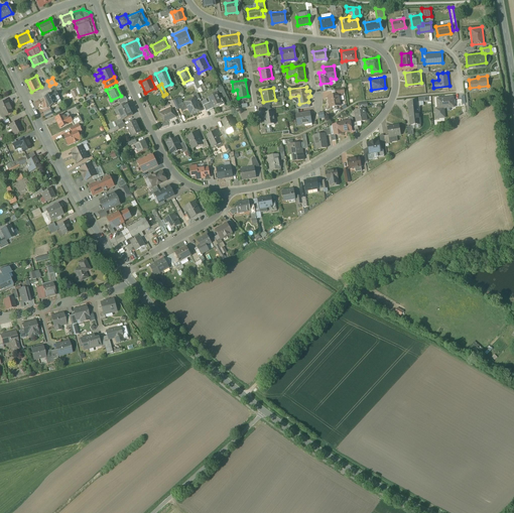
[(56,89),(43,95),(48,105),(56,101),(53,95),(57,93),(56,89)]
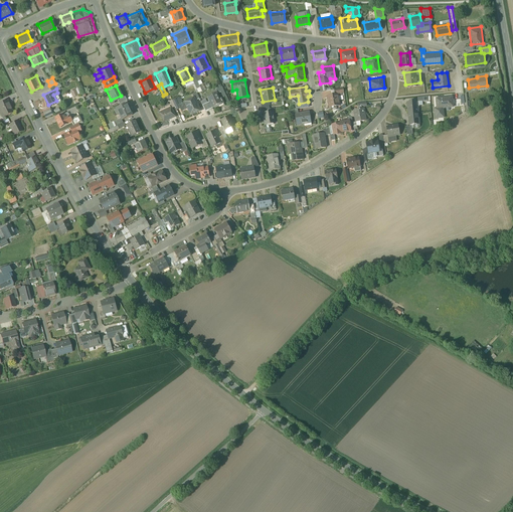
[(195,99),(198,97),(196,92),(191,94),(192,95),(183,100),(184,101),(178,103),(181,110),(187,107),(190,114),(200,110),(195,99)]
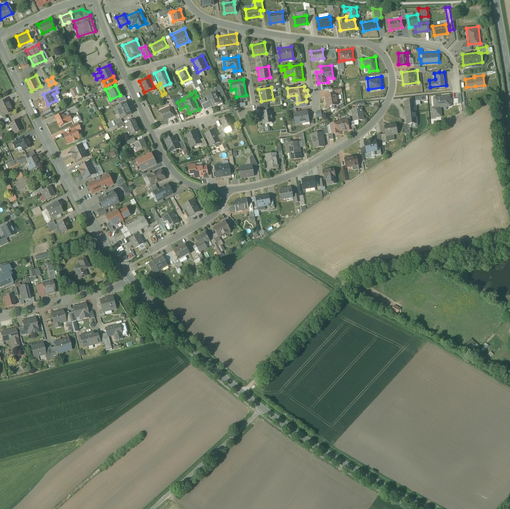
[(215,91),(205,95),(208,100),(201,103),(204,109),(210,106),(220,101),(215,91)]
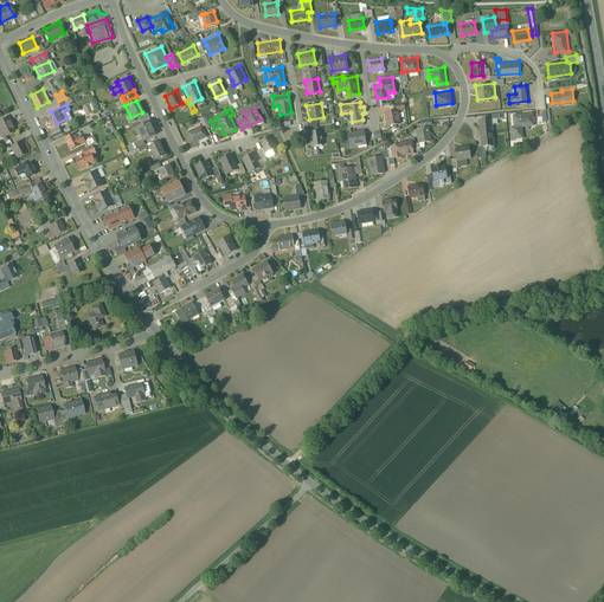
[(398,108),(385,110),(386,124),(400,122),(398,108)]
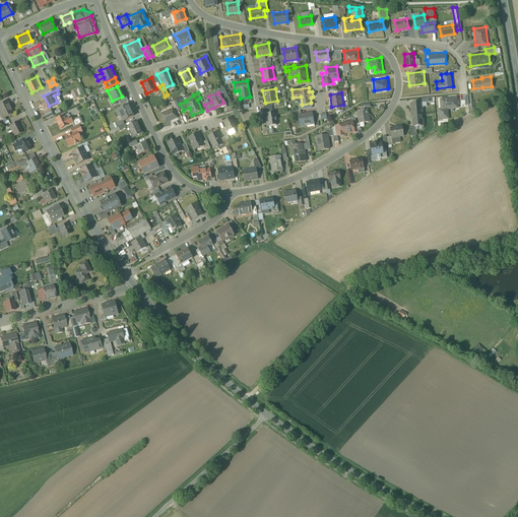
[(456,95),(439,97),(440,108),(457,107),(456,95)]
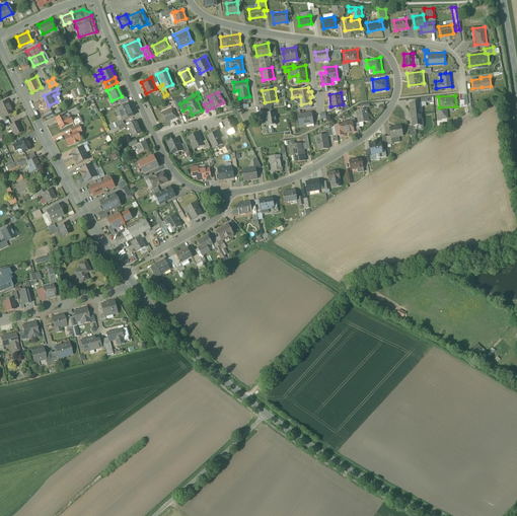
[(7,98),(0,101),(0,112),(2,117),(13,112),(7,98)]
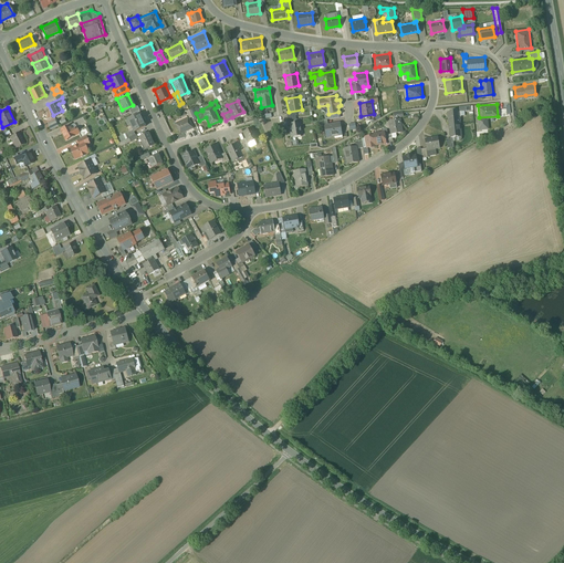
[(459,108),(446,111),(448,124),(460,122),(459,108)]
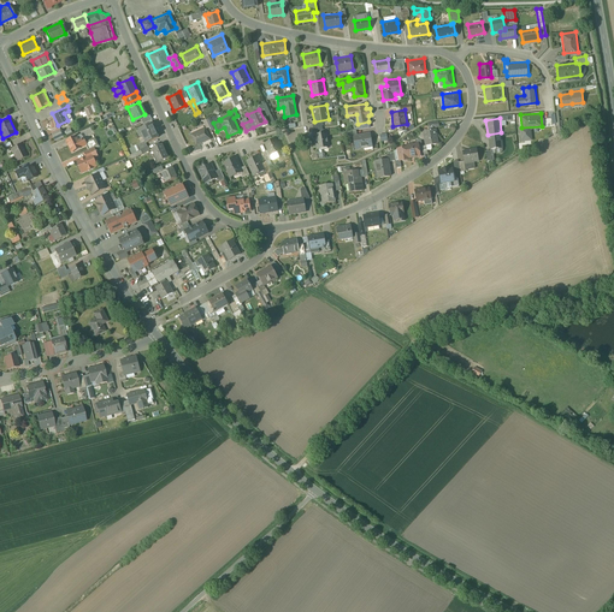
[(139,128),(145,141),(159,135),(153,120),(139,128)]
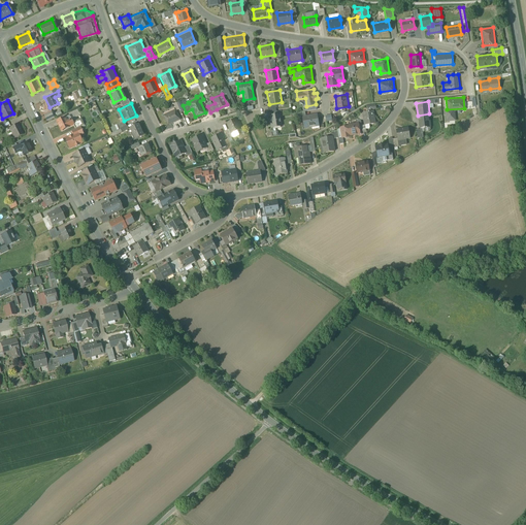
[(175,109),(175,107),(163,113),(167,123),(179,118),(175,109)]
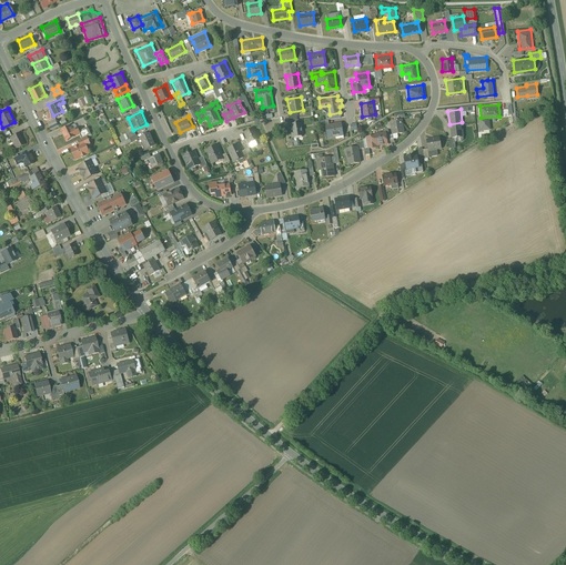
[(401,118),(390,120),(392,132),(403,130),(401,118)]
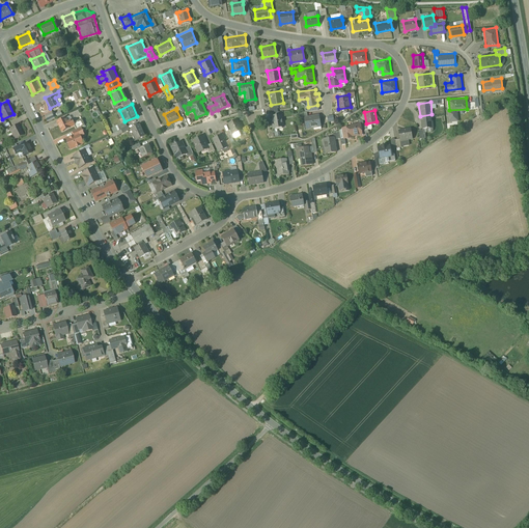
[(281,112),(271,114),(273,128),(283,126),(281,112)]
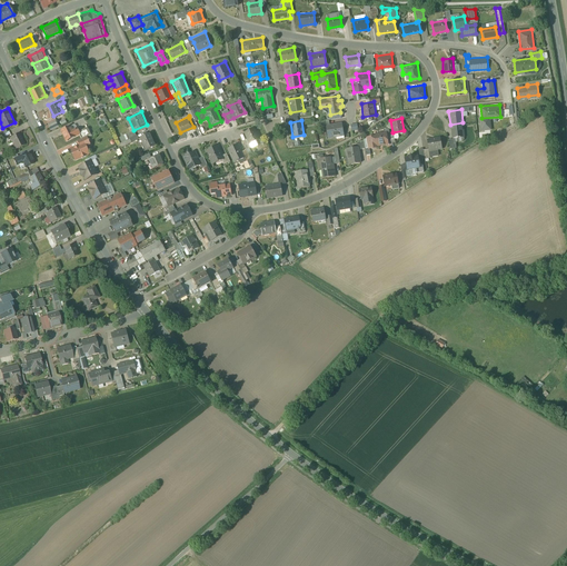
[(328,123),(326,125),(327,136),(344,133),(341,121),(328,123)]
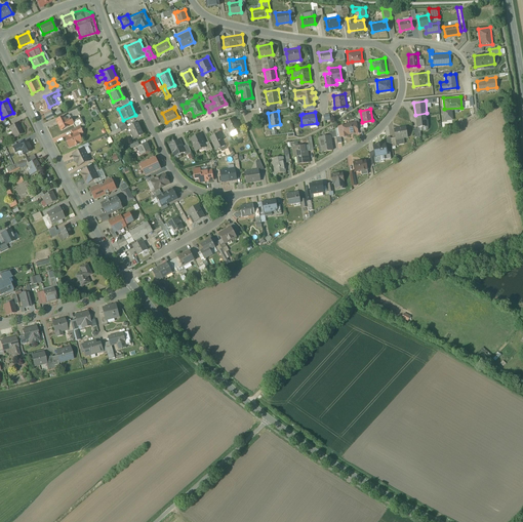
[(427,113),(415,115),(416,126),(429,125),(427,113)]
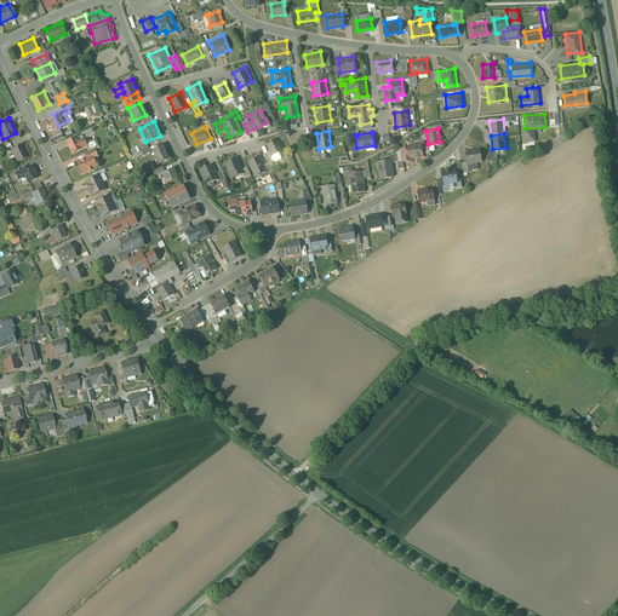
[(78,134),(66,139),(72,151),(87,144),(84,137),(79,138),(78,134)]
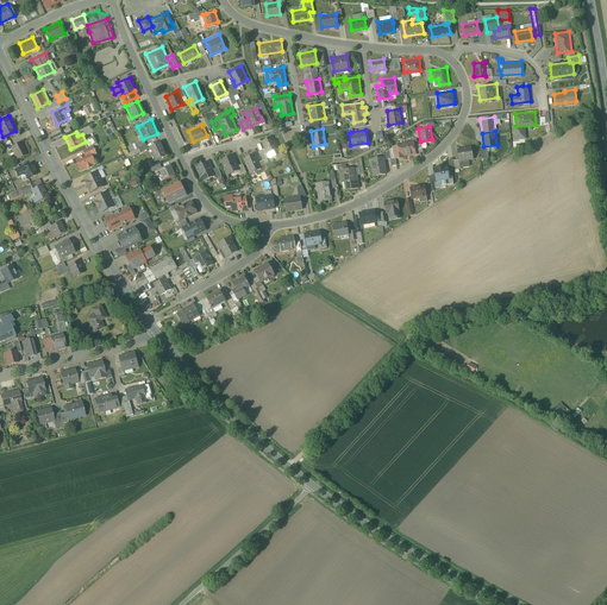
[(261,140),(264,147),(258,150),(261,157),(268,155),(267,152),(276,147),(270,136),(261,140)]
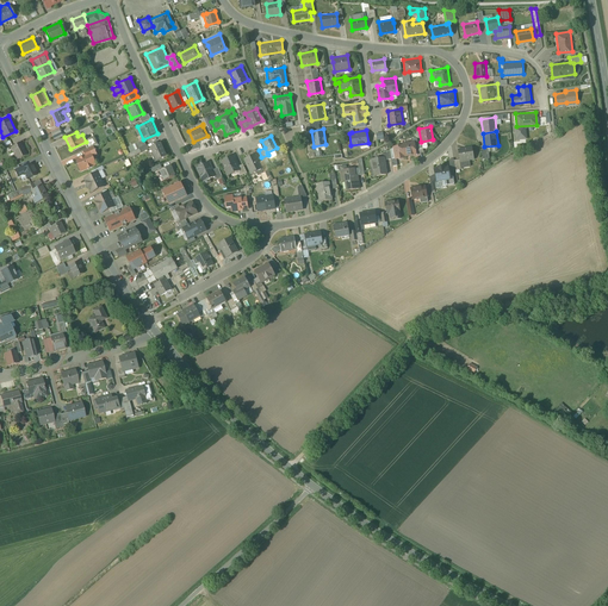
[(25,151),(19,139),(8,145),(14,157),(25,151)]
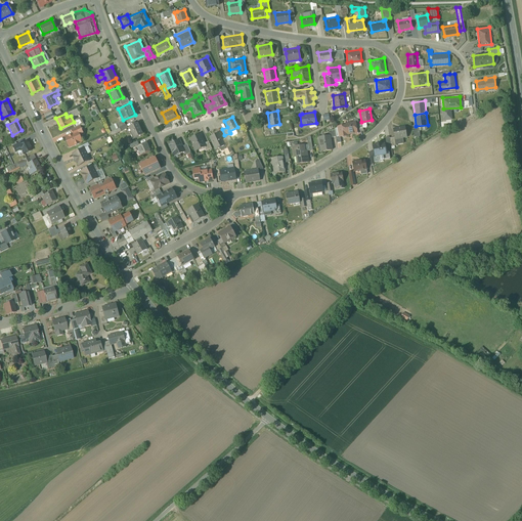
[(138,121),(127,126),(133,137),(143,132),(138,121)]
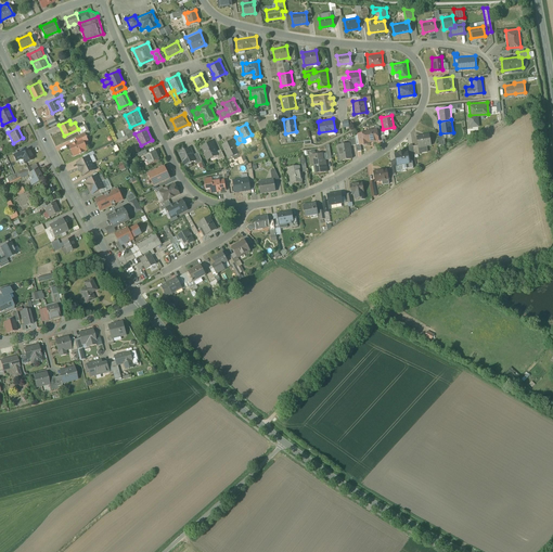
[(85,130),(75,135),(77,139),(67,143),(73,155),(88,148),(85,140),(88,139),(85,130)]
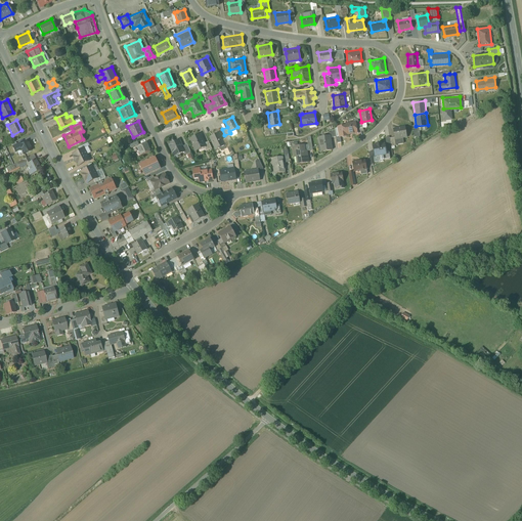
[(339,134),(348,133),(348,132),(347,124),(347,123),(338,125),(339,134)]
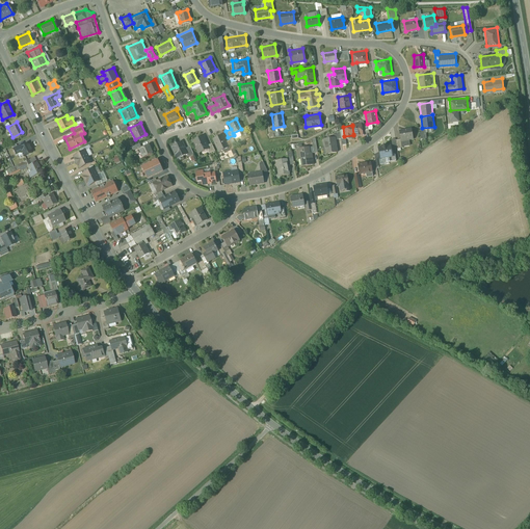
[(352,126),(353,134),(363,133),(362,125),(352,126)]
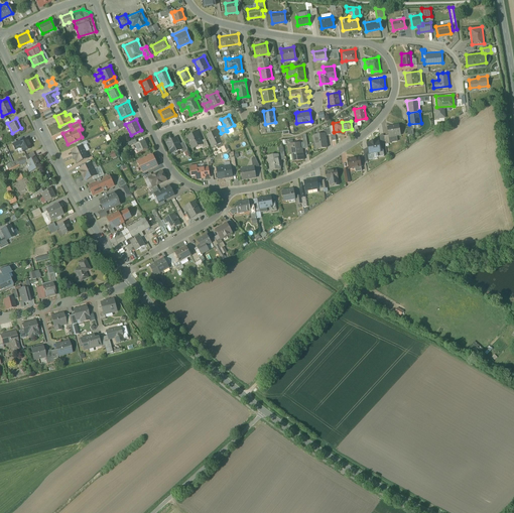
[(398,122),(386,124),(388,135),(400,133),(398,122)]
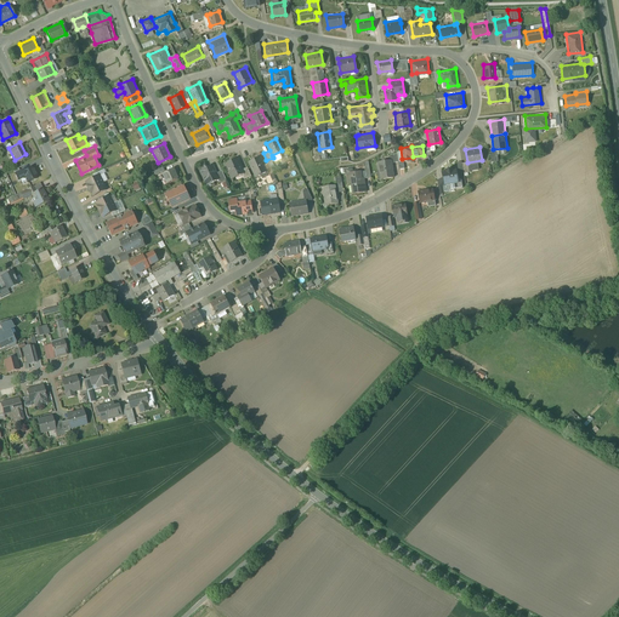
[(388,153),(390,158),(378,160),(380,177),(395,175),(392,160),(397,160),(396,152),(388,153)]
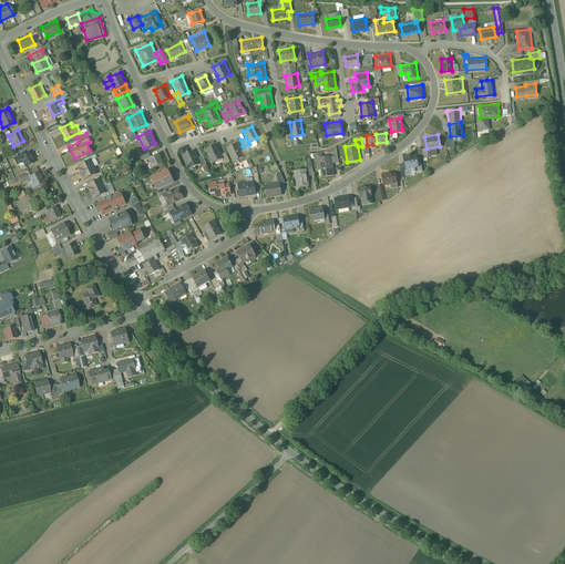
[(244,147),(240,149),(237,141),(226,146),(232,159),(243,154),(245,157),(248,156),(244,147)]
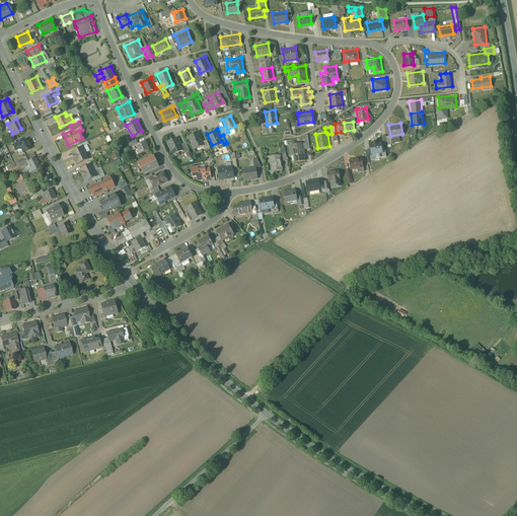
[(209,145),(206,138),(203,139),(199,130),(188,135),(193,147),(202,143),(204,147),(209,145)]
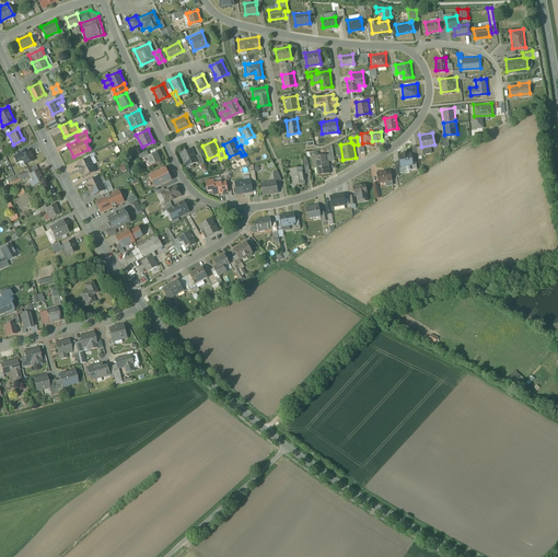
[(199,152),(195,154),(192,148),(181,152),(186,164),(197,160),(198,162),(202,160),(199,152)]
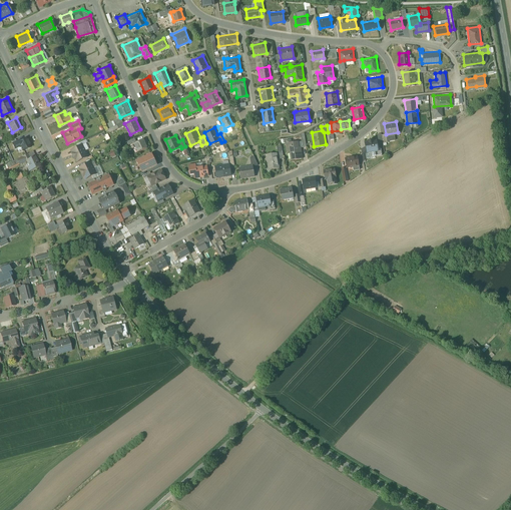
[(26,136),(18,140),(22,149),(30,145),(26,136)]
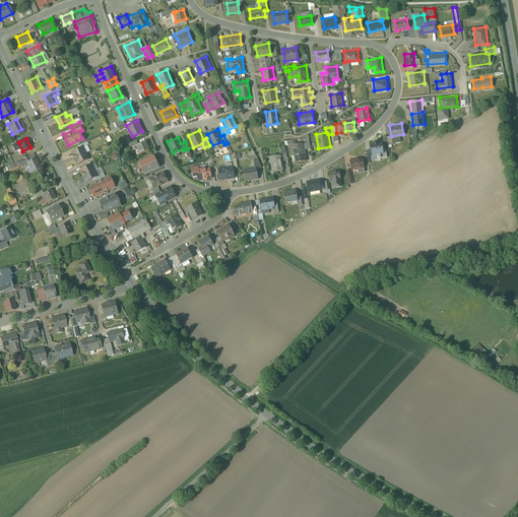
[(303,141),(297,142),(296,138),(288,140),(290,152),(293,152),(295,160),(306,158),(303,141)]
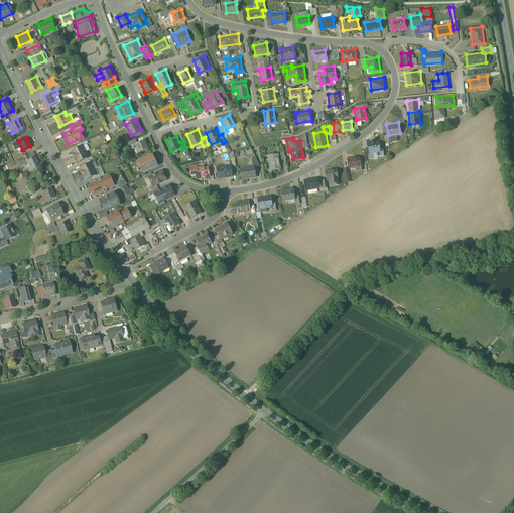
[(145,138),(135,143),(138,151),(149,146),(145,138)]
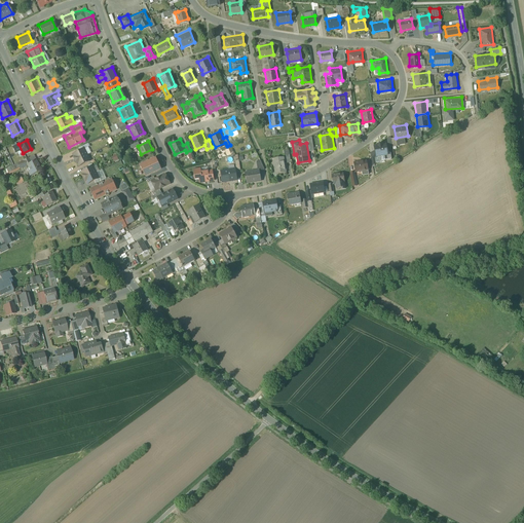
[(380,158),(384,158),(391,157),(390,151),(387,151),(385,141),(373,143),(373,144),(370,151),(371,162),(380,161),(380,158)]
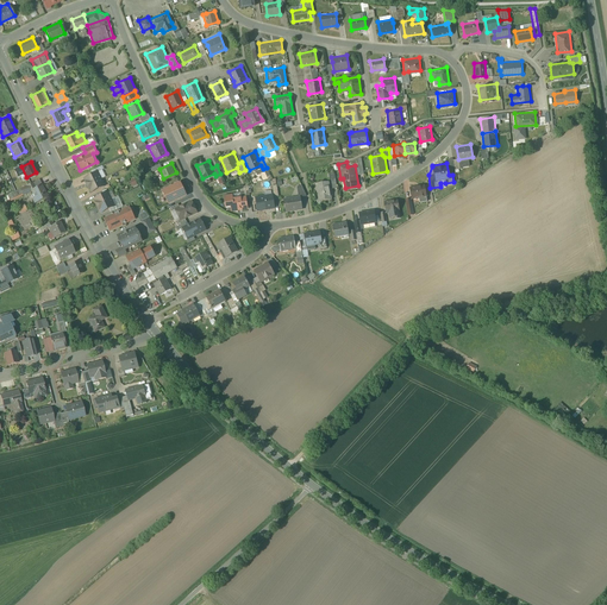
[(95,169),(82,176),(85,181),(86,183),(99,176),(95,169)]
